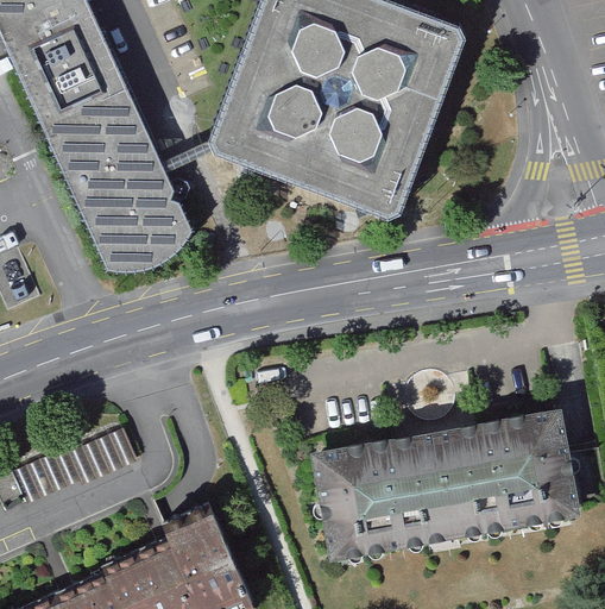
[(0,0),(0,36),(101,261),(126,265),(149,263),(171,251),(190,225),(166,173),(161,162),(87,0),(0,0)]
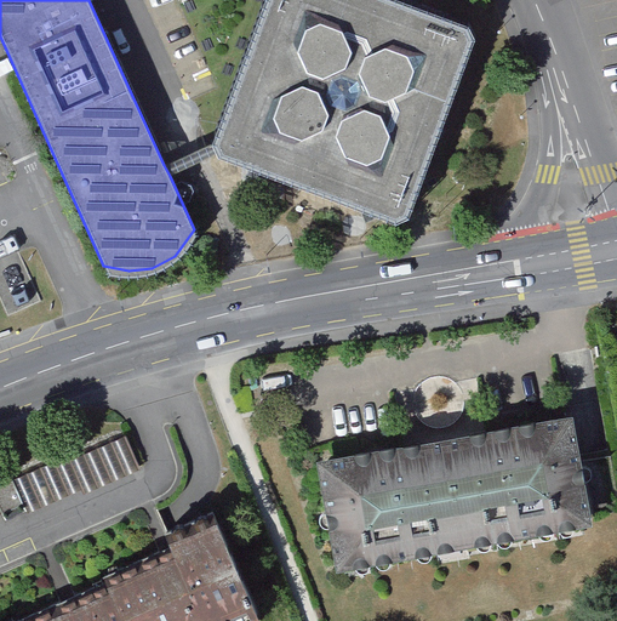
[(272,0),(222,140),(164,165),(170,176),(226,152),(390,214),(413,206),(476,45),(470,23),(411,0),(272,0)]
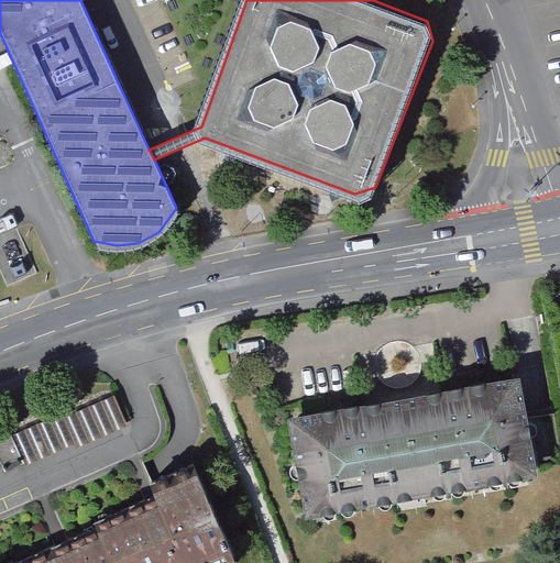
[(519,379),(285,416),(308,526),(531,489),(519,379)]
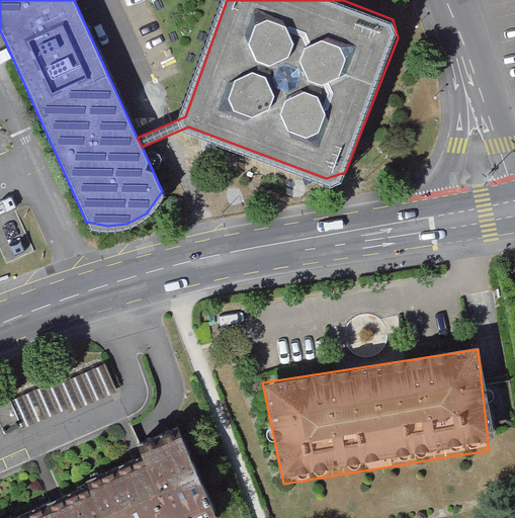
[(111,361),(0,400),(0,434),(5,432),(34,422),(123,391),(111,361)]
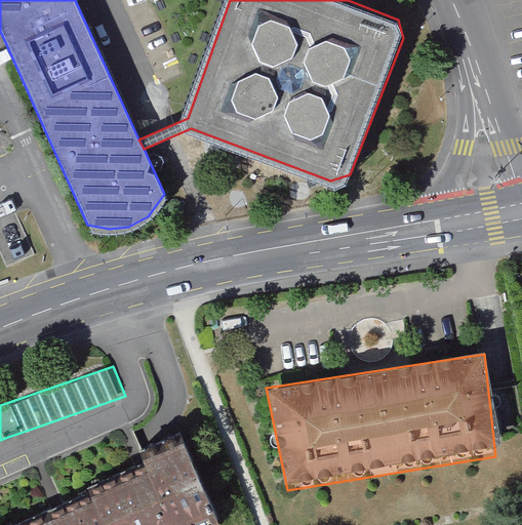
[(0,518),(0,524),(222,524),(185,438),(0,518)]
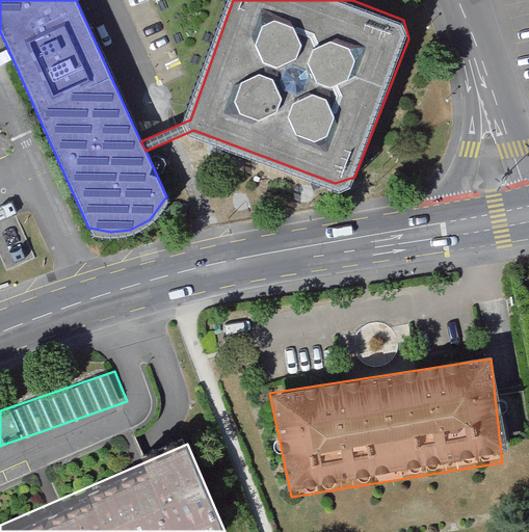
All buildings are outlined.
